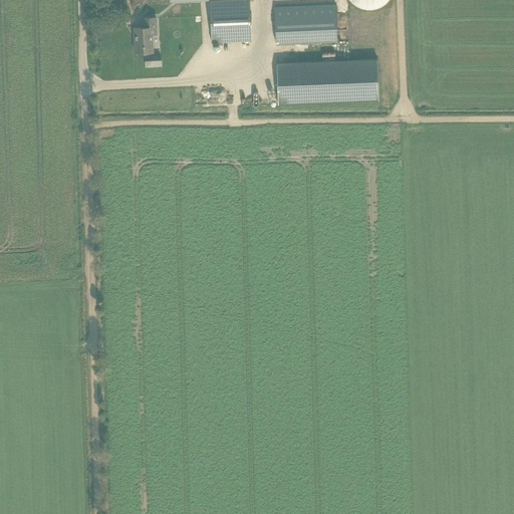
[(248,0),(169,0),(170,3),(215,2),(216,43),(251,42),(248,0)]
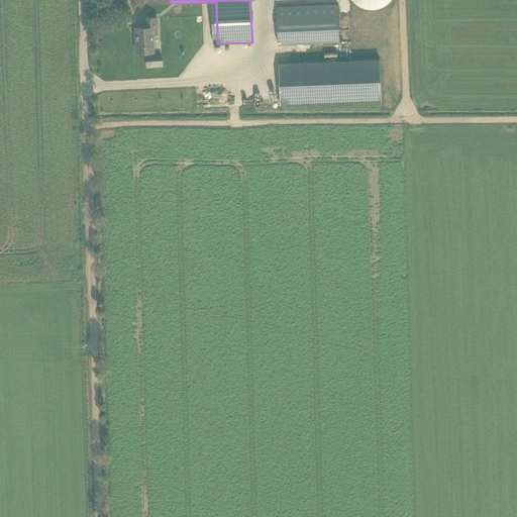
[(339,42),(337,4),(276,7),(277,45),(339,42)]
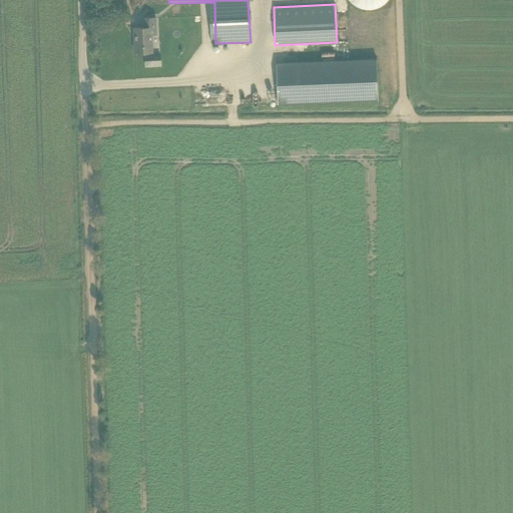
[(145,27),(143,27),(133,27),(134,52),(154,51),(153,33),(158,33),(157,16),(145,17),(145,27)]
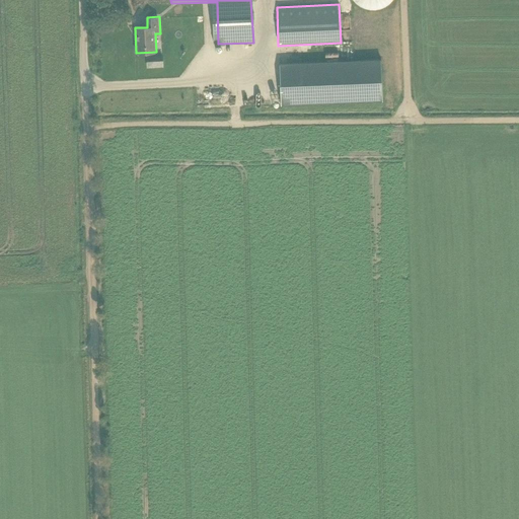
[(161,55),(147,55),(147,68),(162,67),(161,55)]
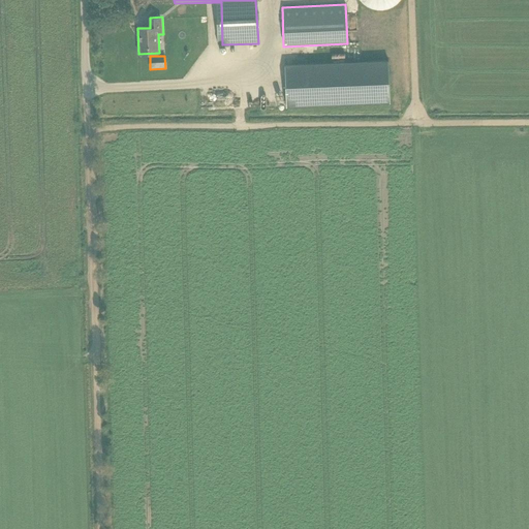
[(284,65),(286,107),(390,103),(387,61),(284,65)]
